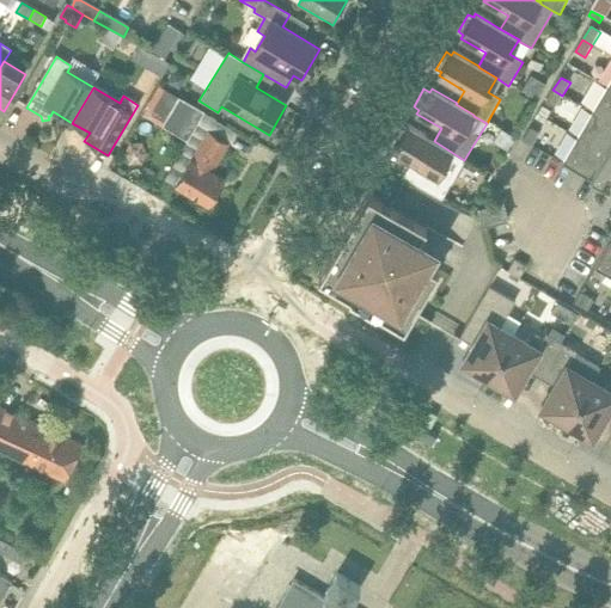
[(610,90),(608,88),(593,114),(610,123),(610,90)]
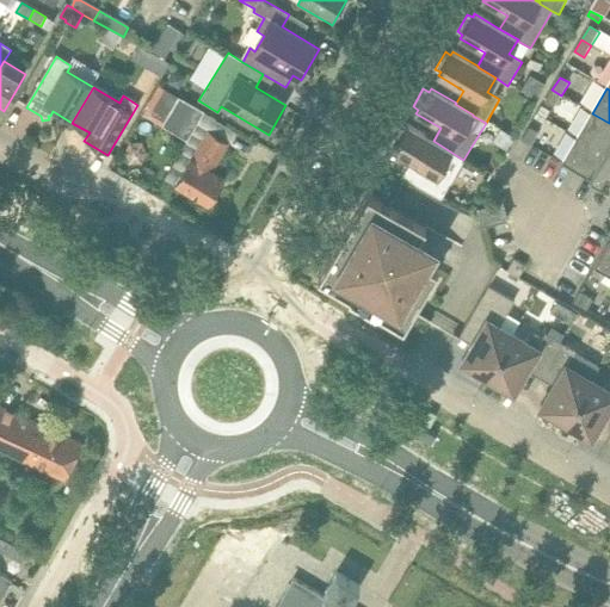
[(561,95),(552,90),(544,103),(554,109),(561,95)]
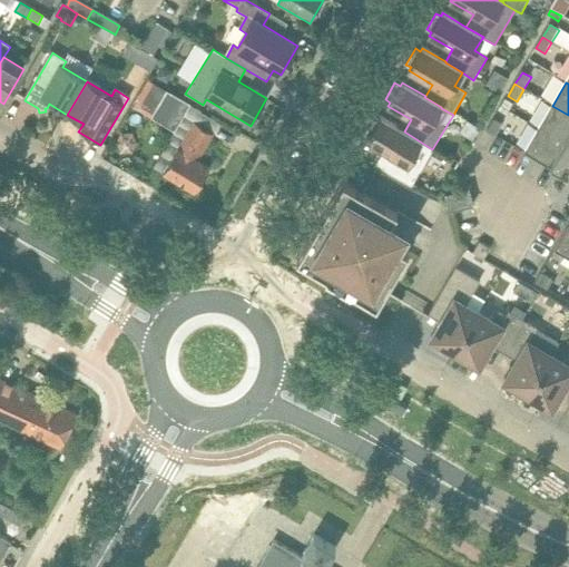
[(154,85),(140,108),(154,116),(151,118),(176,133),(190,106),(154,85)]
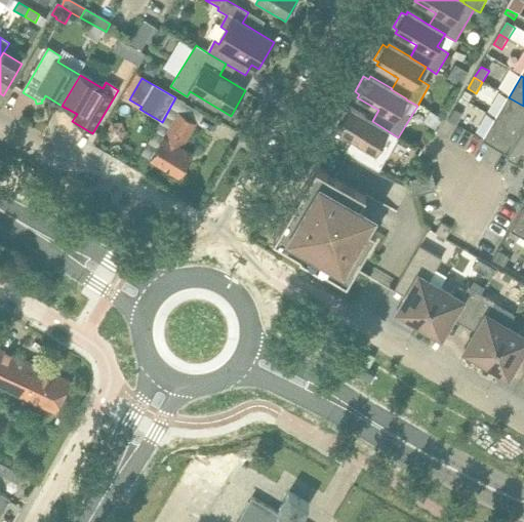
[(523,106),(509,97),(495,119),(523,135),(523,106)]
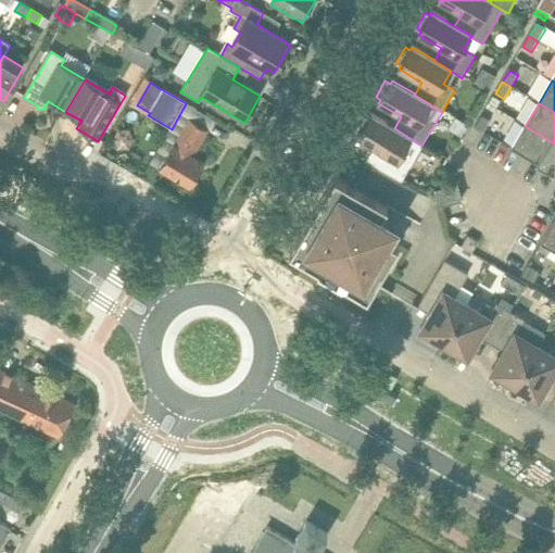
[(381,151),(374,163),(402,179),(421,146),(394,128),(371,114),(369,118),(365,115),(355,132),(361,134),(358,137),(381,151)]
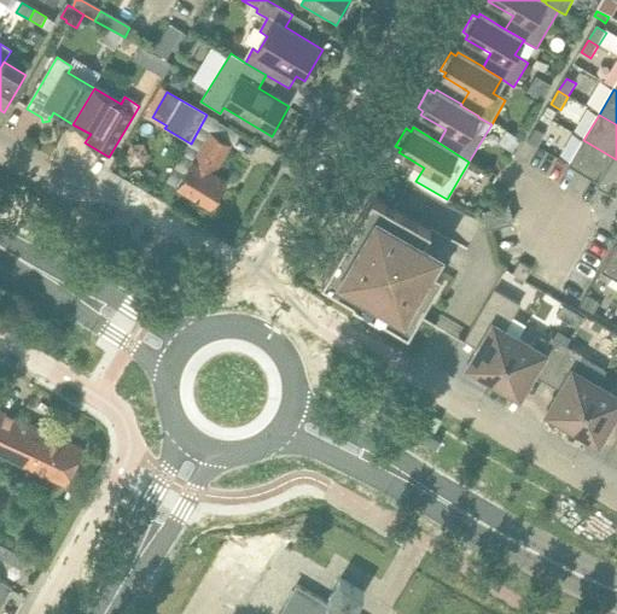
[(536,130),(528,142),(537,148),(545,135),(536,130)]
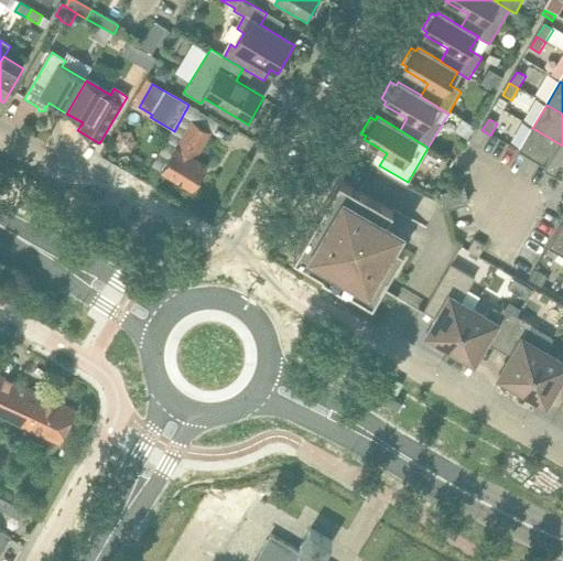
[(212,132),(194,122),(179,149),(176,148),(162,172),(194,190),(207,166),(195,159),(212,132)]
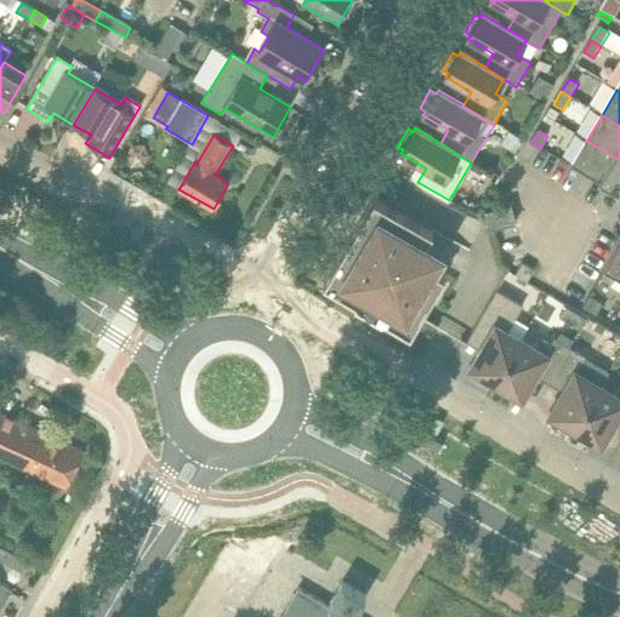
[(619,160),(586,141),(572,167),(619,195),(619,193),(618,193),(619,188),(619,160)]
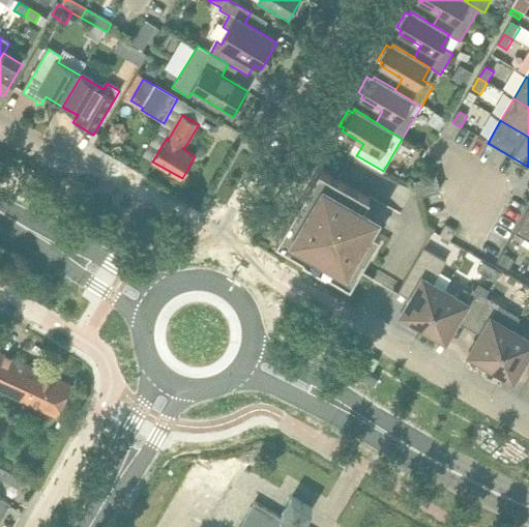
[(370,197),(320,168),(276,241),(303,258),(303,259),(323,270),(324,269),(351,285),(380,234),(373,229),(382,213),(365,204),(370,197)]
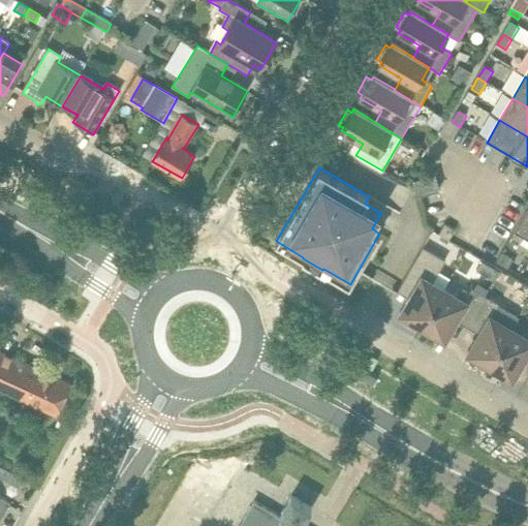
[(440,191),(436,176),(413,182),(417,197),(440,191)]
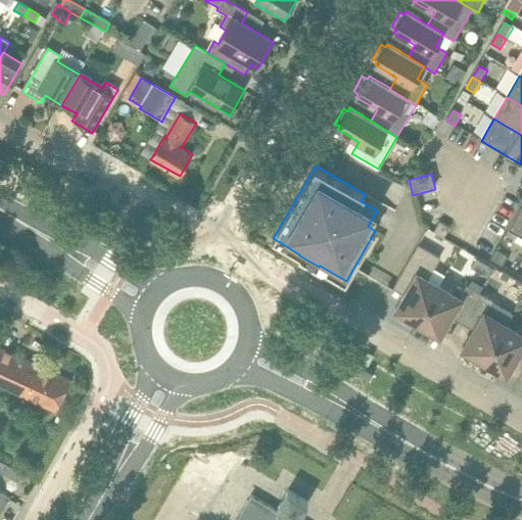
[(521,207),(509,231),(521,238),(521,207)]
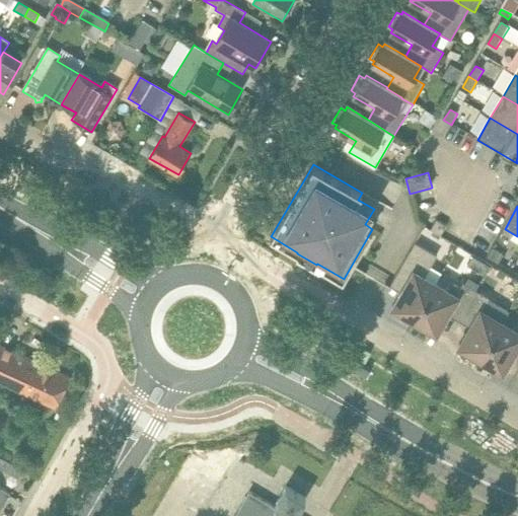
[(437,222),(431,231),(441,237),(447,227),(437,222)]
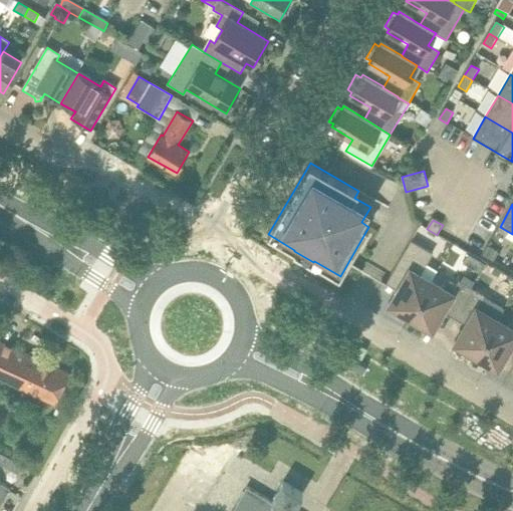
[(412,242),(403,257),(393,274),(405,281),(391,305),(390,304),(390,305),(412,318),(432,283),(421,277),(434,255),(412,242)]
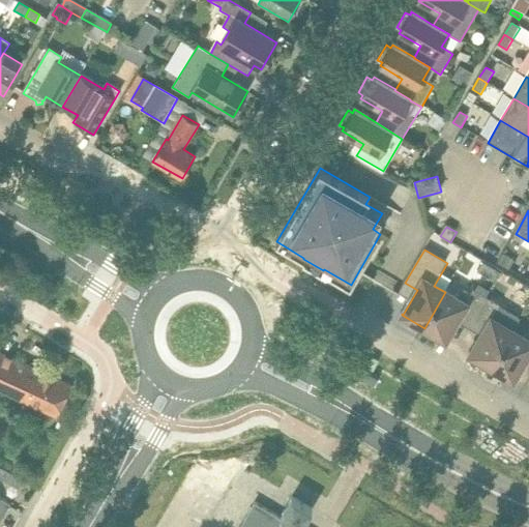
[(513,262),(503,255),(498,263),(509,270),(513,262)]
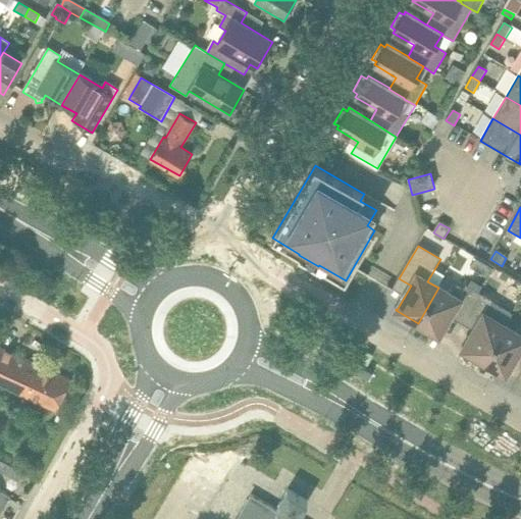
[(450,294),(438,288),(418,323),(439,336),(440,335),(439,334),(454,310),(466,318),(480,294),(466,286),(463,291),(455,286),(450,294)]
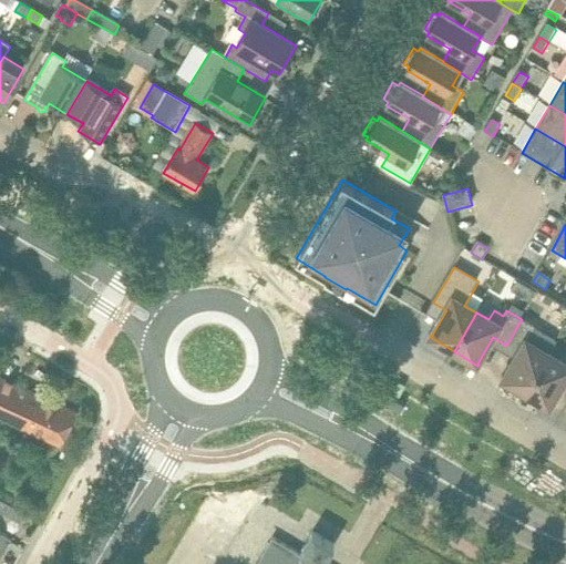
[(502,379),(526,393),(549,355),(527,342),(536,328),(522,319),(506,346),(520,354),(502,379)]
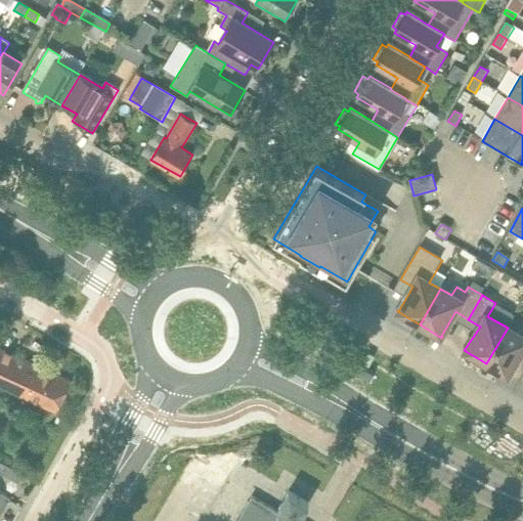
[(522,329),(518,335),(508,328),(486,363),(509,377),(510,376),(508,375),(522,351),(522,329)]
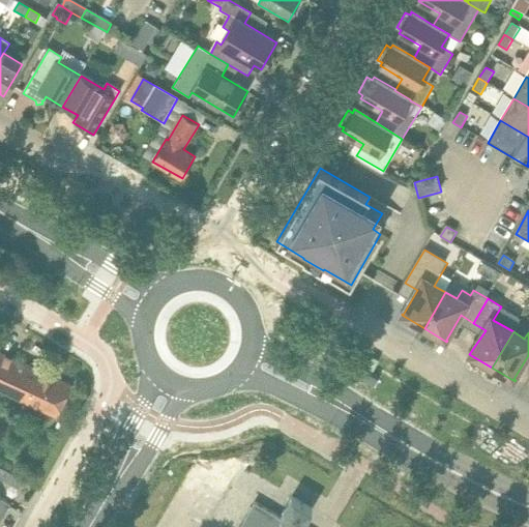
[(0,390),(56,416),(70,385),(0,353),(0,390)]
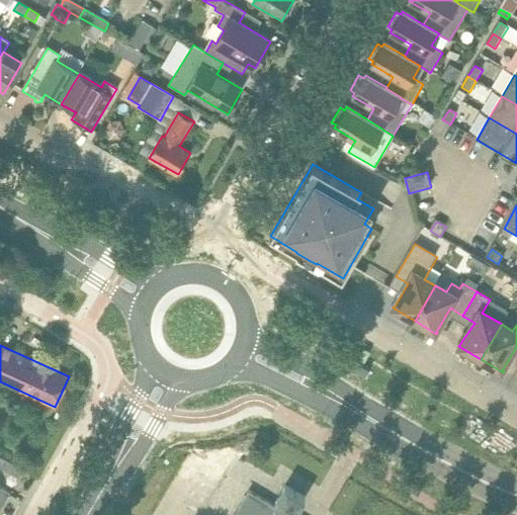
[(23,471),(0,457),(0,512),(11,495),(0,488),(0,468),(19,481),(23,471)]
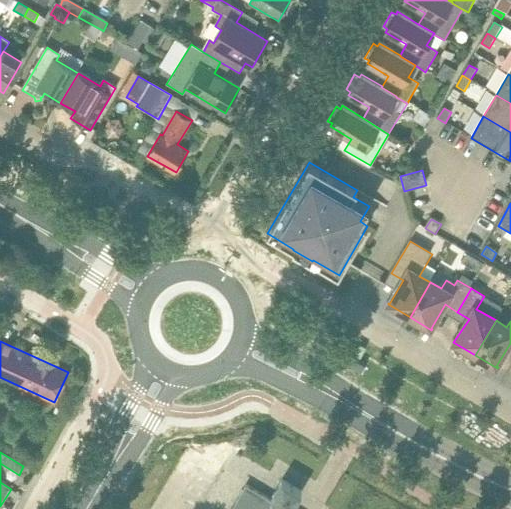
[(247,487),(233,508),(293,508),(302,493),(283,482),(271,501),(247,487)]
